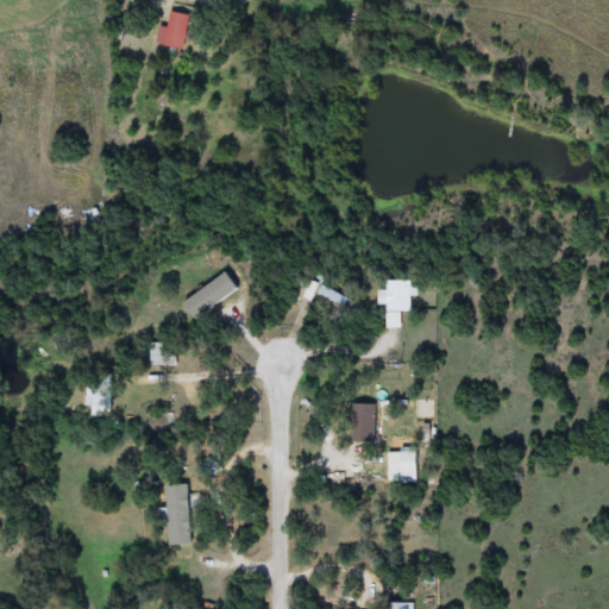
[(161,26),(169,29),(171,12),(192,16),(186,50),(157,44),(161,26)]
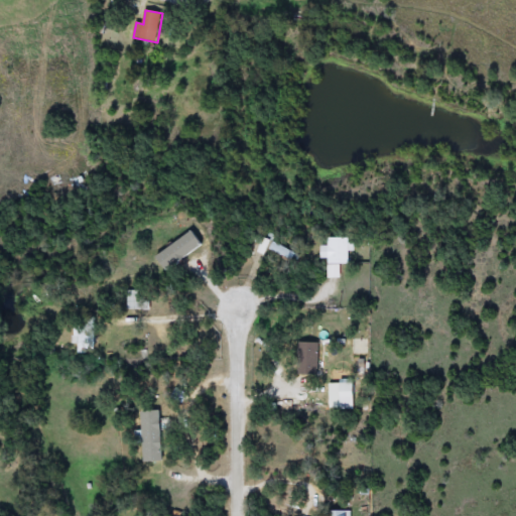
[(204,245),(167,269),(158,256),(194,231),(204,245)]
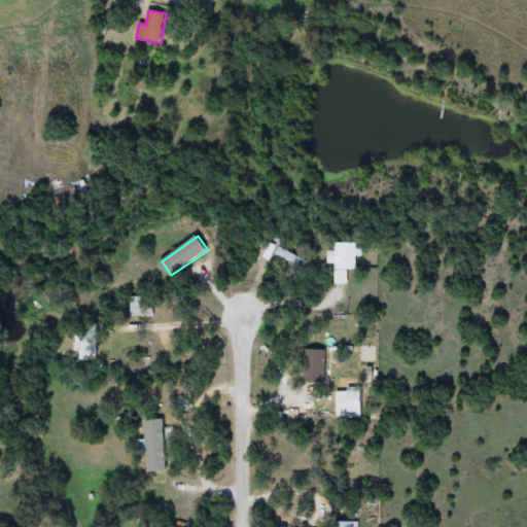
[(357,269),(346,269),(346,282),(337,282),(337,242),(357,242),(357,269)]
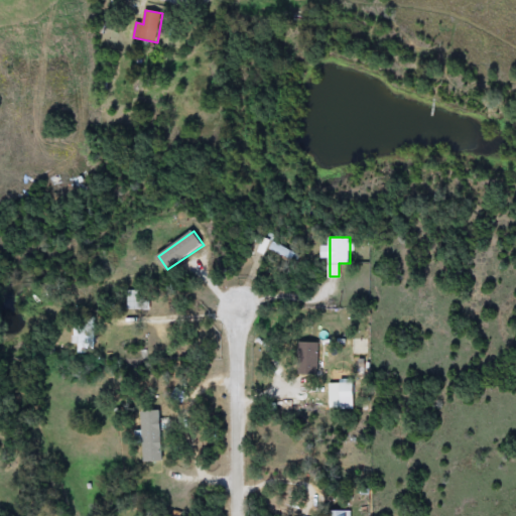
[(267,254),(261,252),(266,239),(301,253),(296,265),(275,256),(276,253),(269,249),(267,254)]
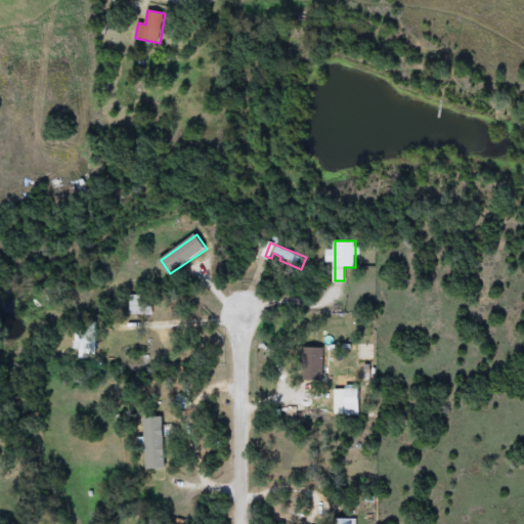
[(96,355),(73,355),(73,326),(96,326),(96,355)]
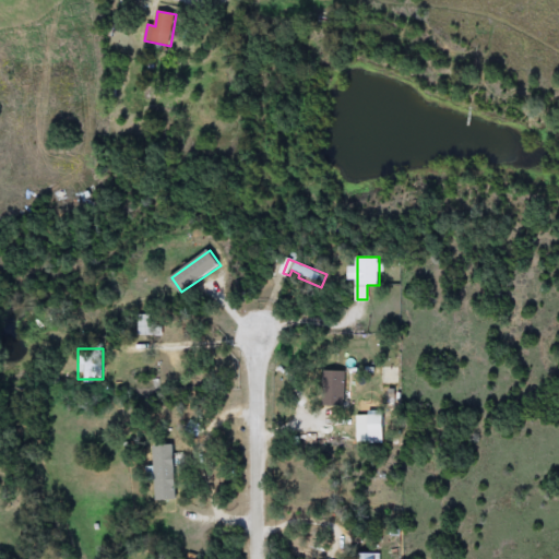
[(322,406),(322,370),(346,370),(346,406),(322,406)]
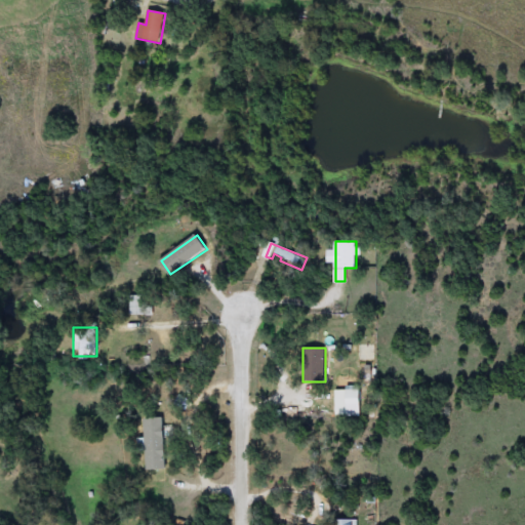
[(145,418),(163,418),(166,470),(148,471),(145,418)]
